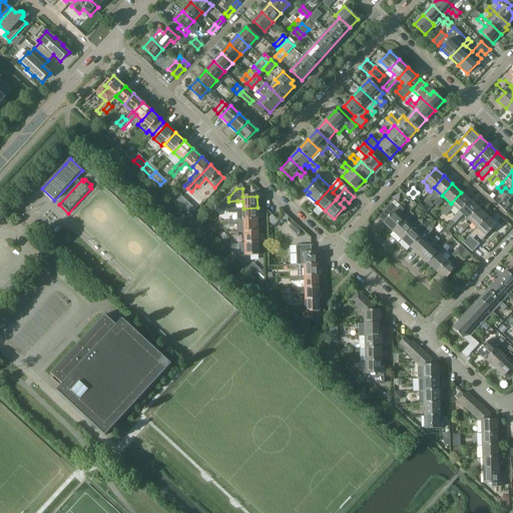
[(445,215),(454,206),(459,211),(470,200),(461,192),(451,203),(442,212),(445,215)]
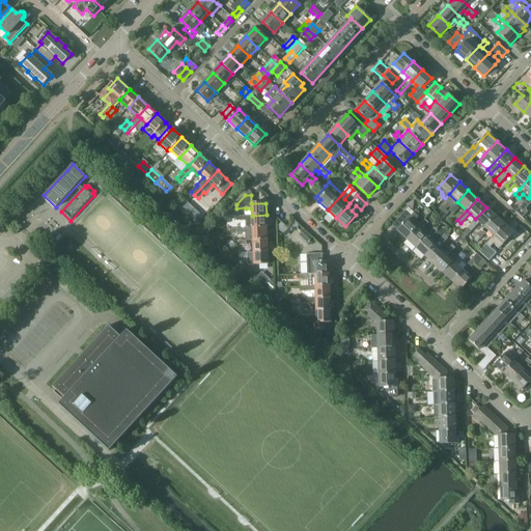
[(449,211),(453,214),(458,208),(454,205),(449,211)]
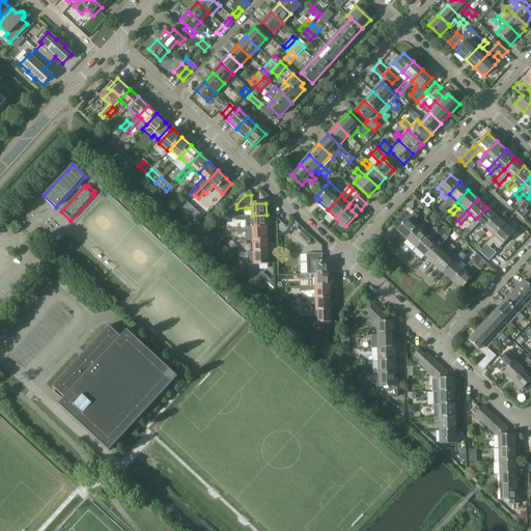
[(409,207),(406,211),(393,224),(398,229),(397,231),(407,240),(417,228),(420,225),(415,220),(418,217),(409,207)]
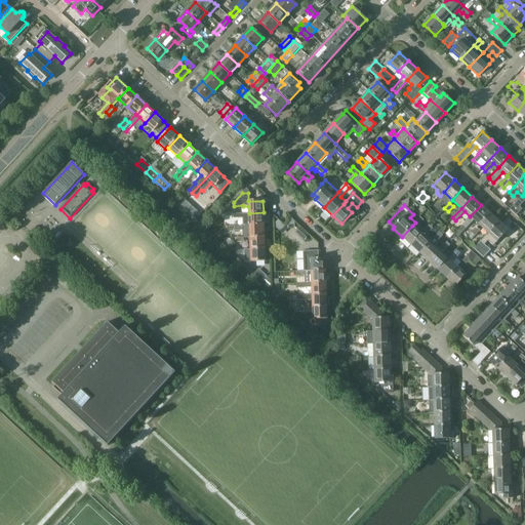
[(465,230),(474,219),(479,225),(489,213),(481,205),(470,216),(461,226),(465,230)]
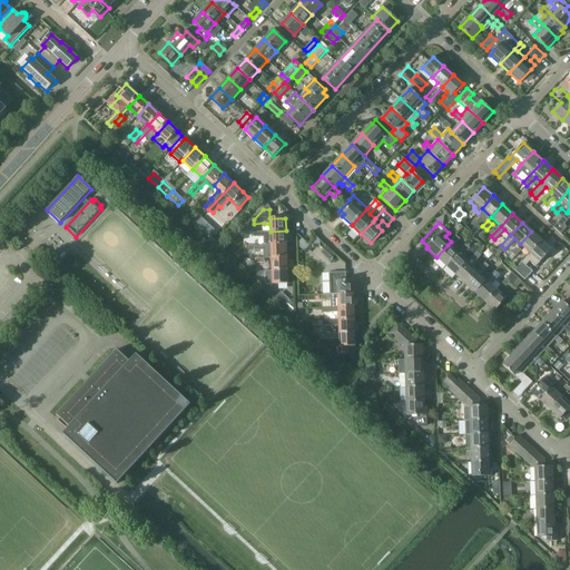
[(472,232),(477,236),(482,231),(478,226),(472,232)]
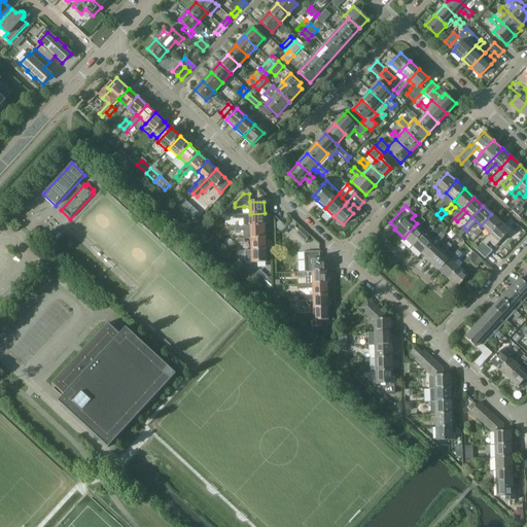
[(243,219),(244,226),(265,225),(265,213),(250,214),(235,214),(236,219),(243,219)]
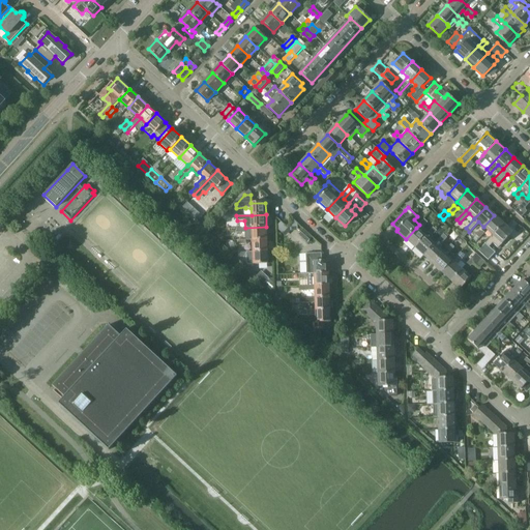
[(493,235),(504,224),(494,215),(483,227),(493,235)]
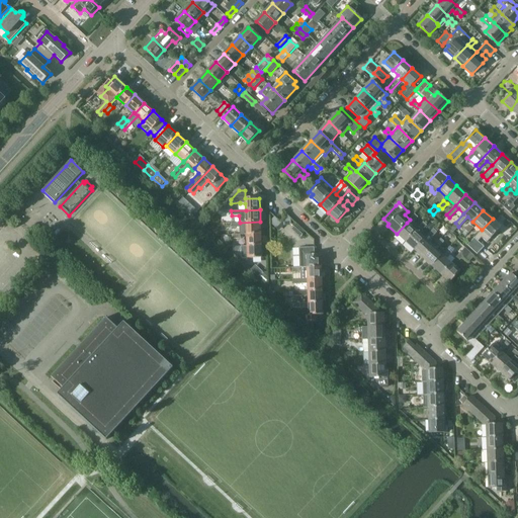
[(407,223),(397,234),(405,242),(419,227),(413,222),(418,218),(415,214),(410,220),(407,223)]
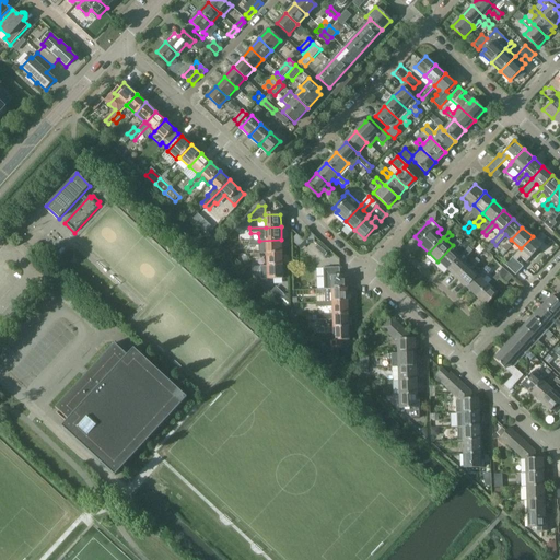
[(533,236),(521,248),(531,257),(541,245),(533,236)]
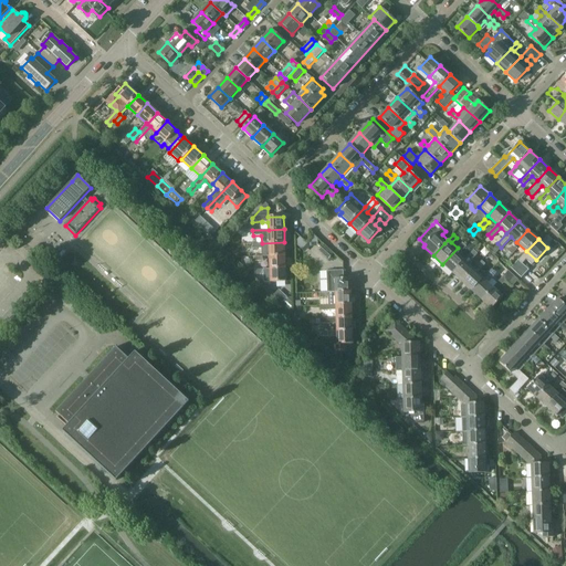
[(263,257),(269,257),(284,255),(284,242),(262,243),(253,243),(253,249),(262,248),(262,257),(263,257)]
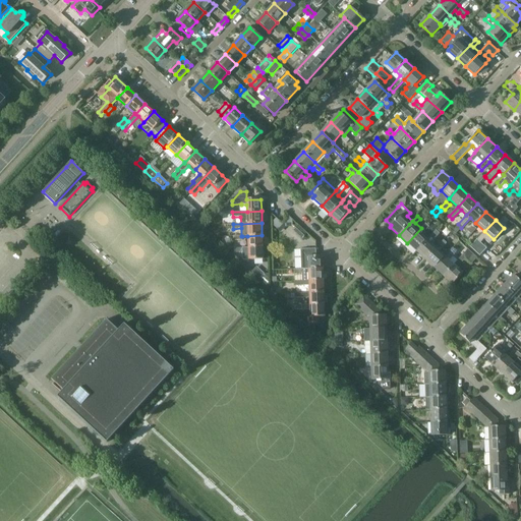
[(421,228),(407,243),(416,251),(426,240),(422,235),(425,232),(424,232),(421,228)]
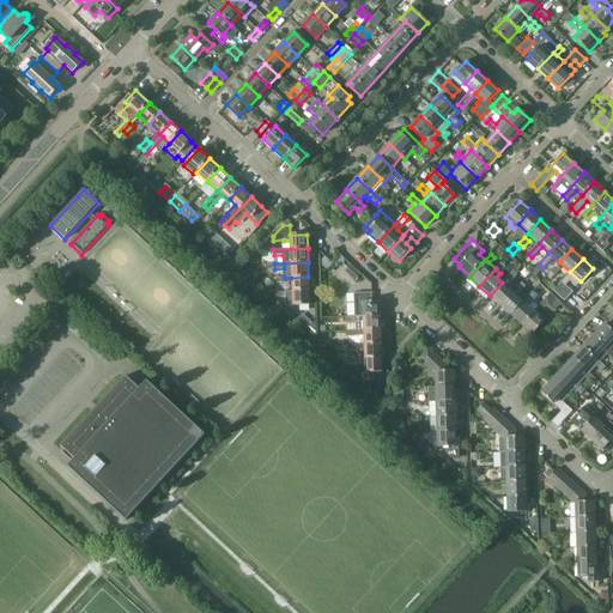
[(513,271),(502,283),(490,296),(501,305),(513,292),(508,287),(511,284),(511,281),(517,274),(513,271)]
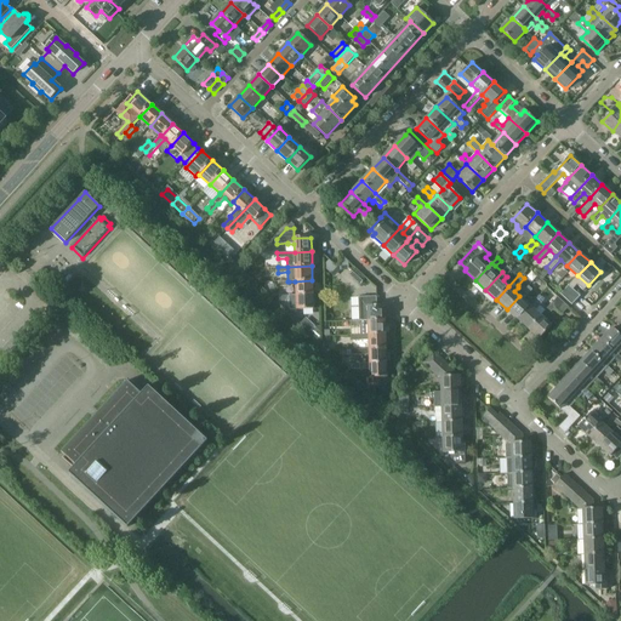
[(312,280),(295,281),(296,296),(313,295),(312,280)]
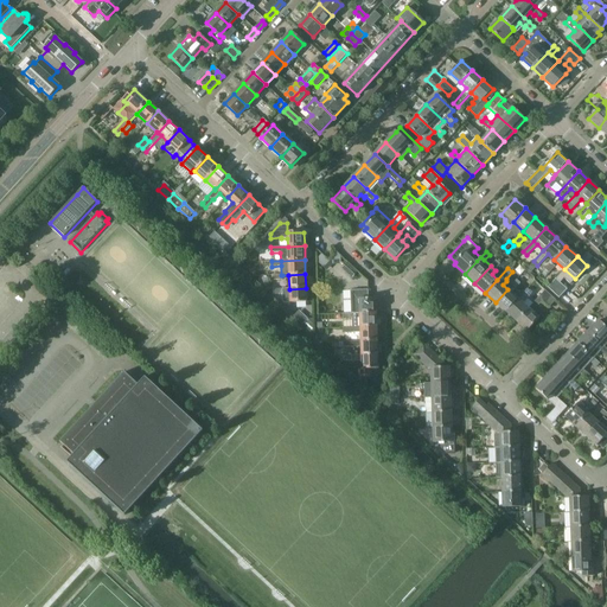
[(511,286),(508,289),(496,302),(506,312),(522,295),(516,289),(521,283),(517,280),(511,286)]
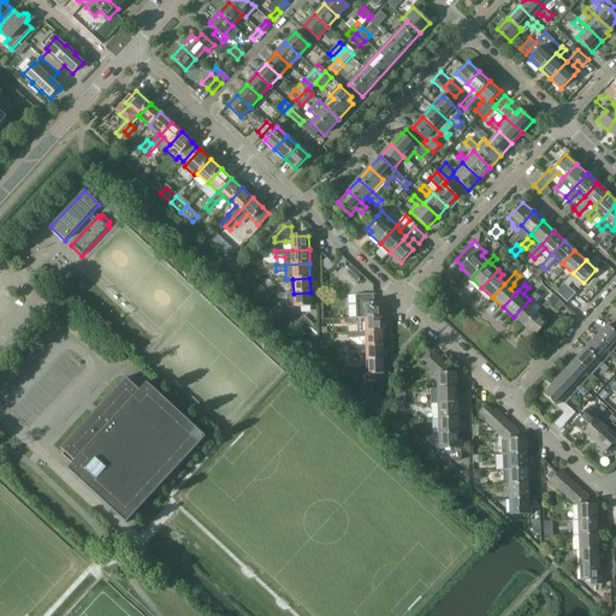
[(294,294),(286,294),(277,294),(277,298),(294,298),(294,307),(311,307),(311,292),(294,294)]
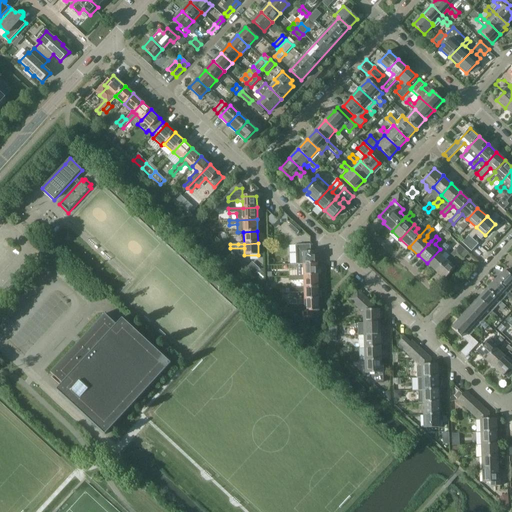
[(296,264),(317,264),(316,252),(310,252),(310,244),(295,245),(296,264)]
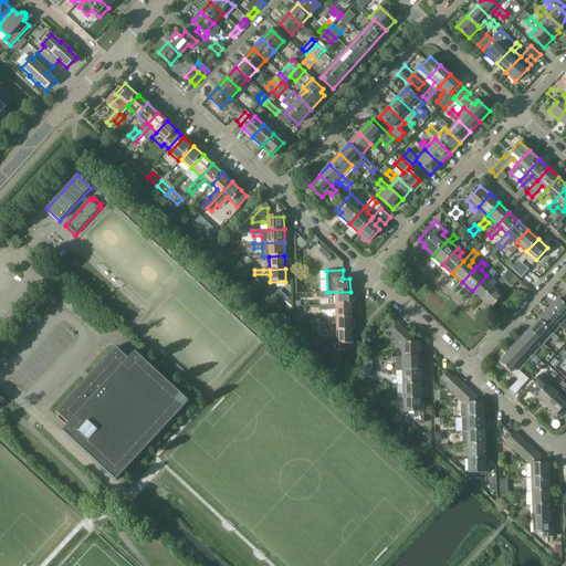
[(491,270),(486,275),(472,291),(481,300),(493,287),(488,283),(496,273),(491,270)]
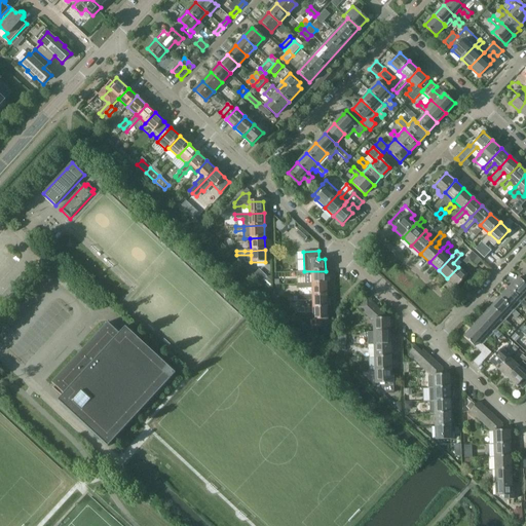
[(458,267),(447,278),(456,287),(466,275),(462,271),(465,268),(463,267),(470,261),(476,266),(481,260),(472,252),(458,267)]
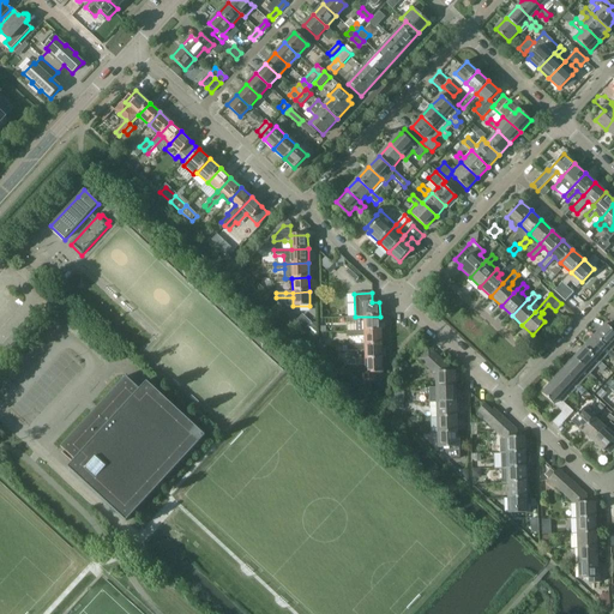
[(356,331),(380,331),(380,317),(355,317),(345,317),(347,323),(355,321),(356,330),(356,331)]
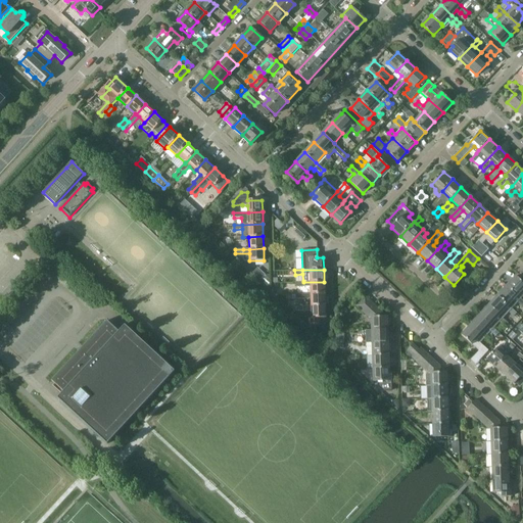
[(256,276),(260,280),(265,275),(260,271),(256,276)]
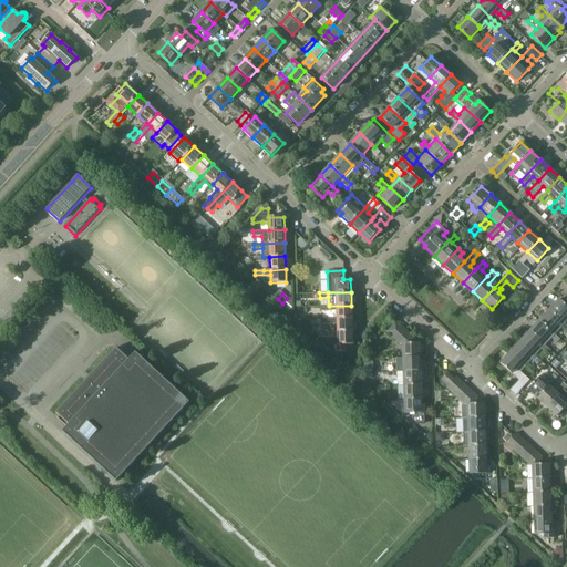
[(566,306),(559,299),(549,309),(565,323),(566,320),(566,306)]
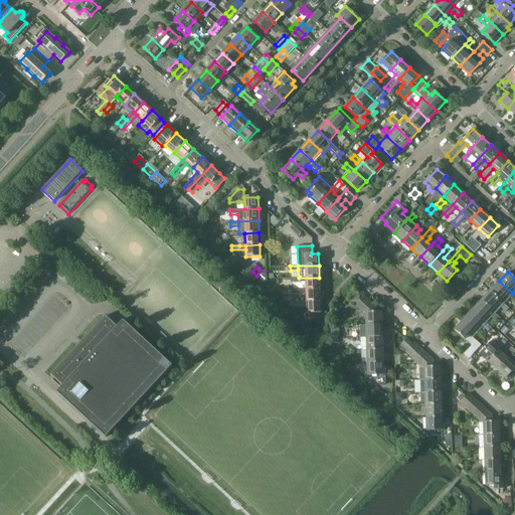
[(306,290),(320,289),(319,278),(299,278),(299,277),(291,277),(291,282),(306,282),(306,290)]
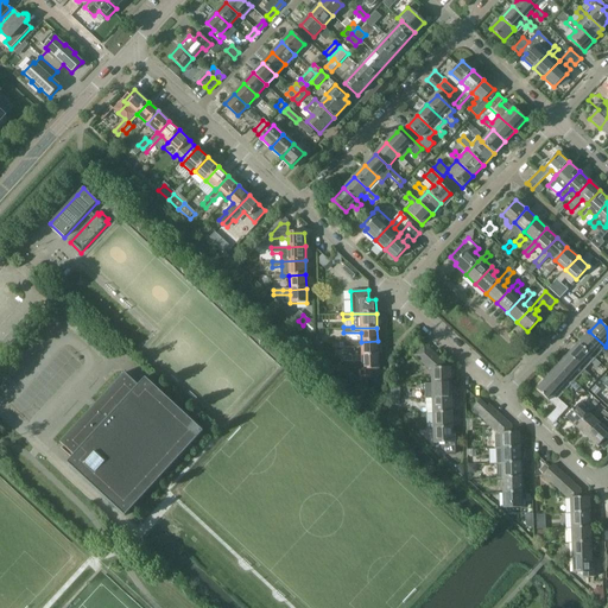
[(578,343),(595,359),(601,352),(607,358),(607,356),(607,350),(605,348),(606,347),(589,331),(578,343)]
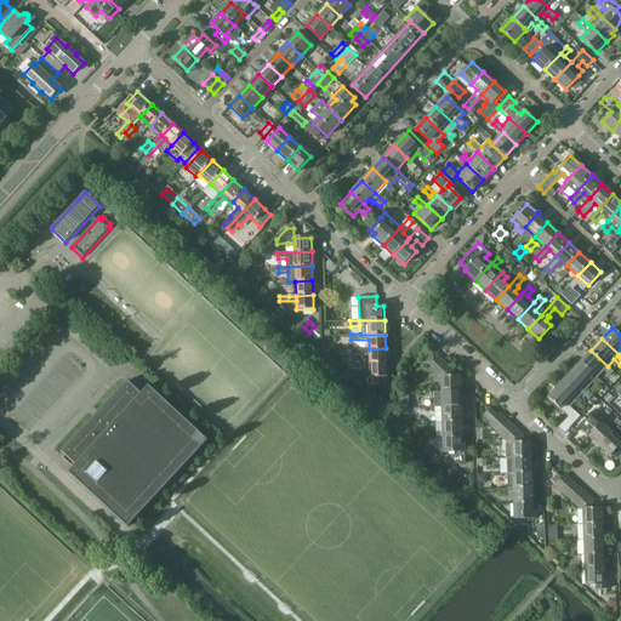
[(340,355),(369,355),(370,364),(386,363),(386,348),(369,349),(340,349),(340,355)]
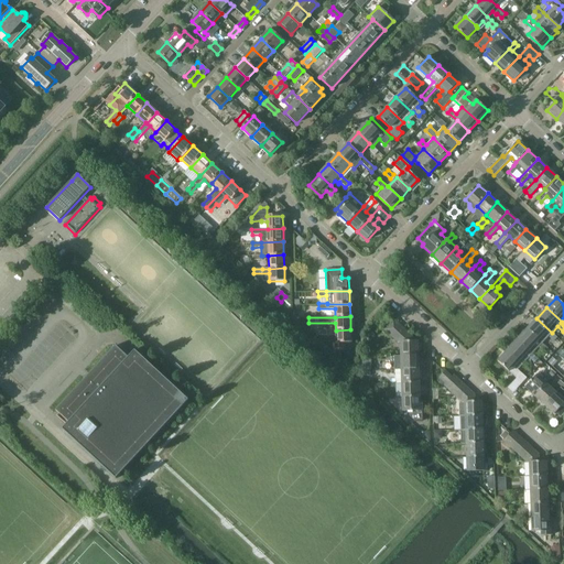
[(544,333),(549,336),(553,340),(556,336),(552,333),(537,318),(527,329),(539,339),(544,333)]
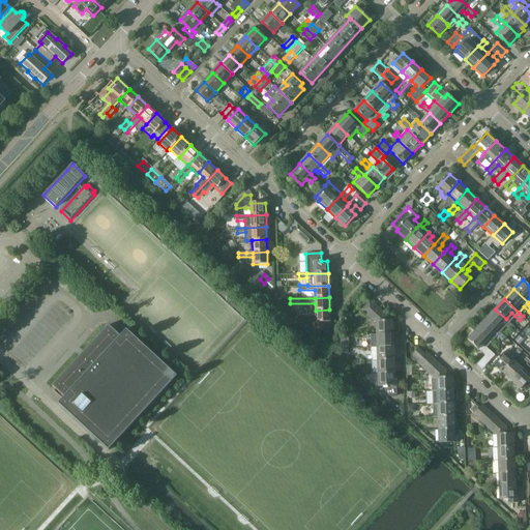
[(364,315),(374,304),(369,300),(359,310),(364,315)]
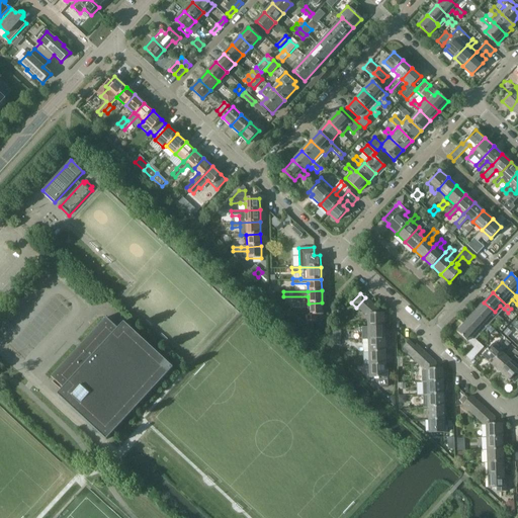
[(365,297),(356,308),(361,312),(363,311),(370,303),(365,297)]
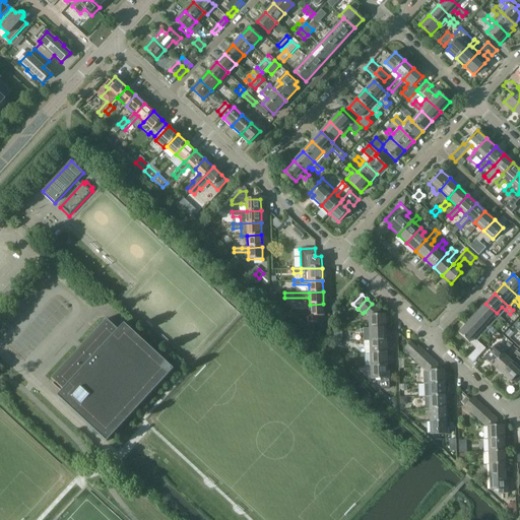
[(323,304),(310,305),(295,305),(295,310),(310,309),(310,316),(307,317),(307,322),(310,324),(318,324),(318,317),(324,316),(323,304)]
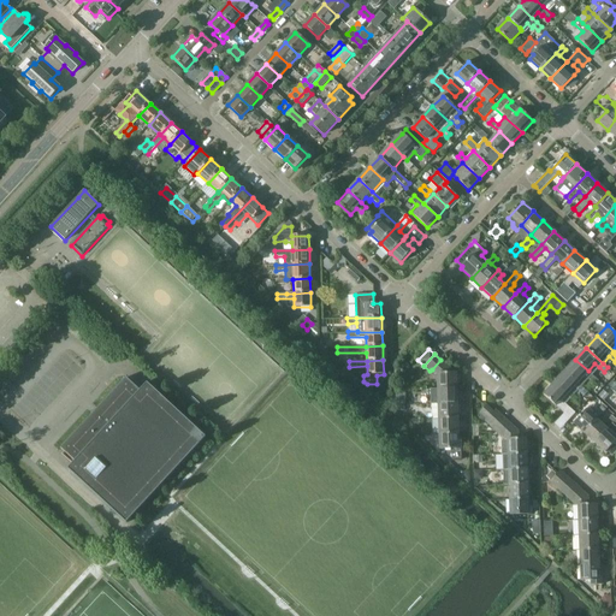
[(438,390),(457,389),(457,384),(458,384),(458,377),(456,377),(456,374),(440,360),(432,369),(438,374),(438,390)]
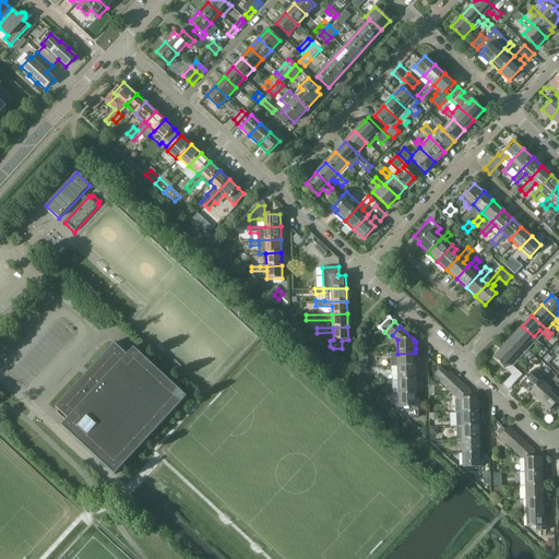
[(522,326),(513,336),(524,346),(530,340),(538,347),(542,344),(534,336),(522,326)]
